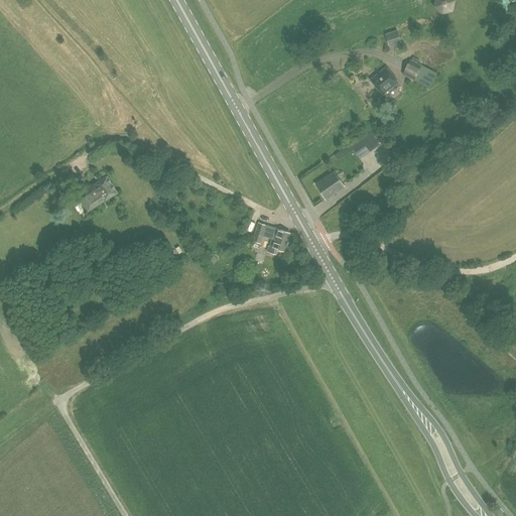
[(434,0),(433,7),(441,14),(453,11),(456,0),(434,0)]
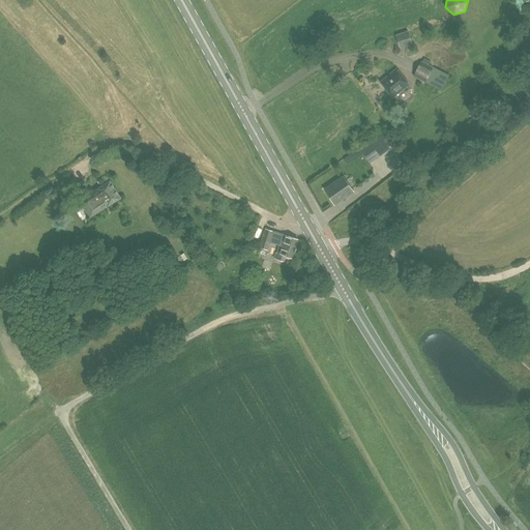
[(408,31),(395,35),(400,49),(407,46),(407,47),(413,45),(408,31)]
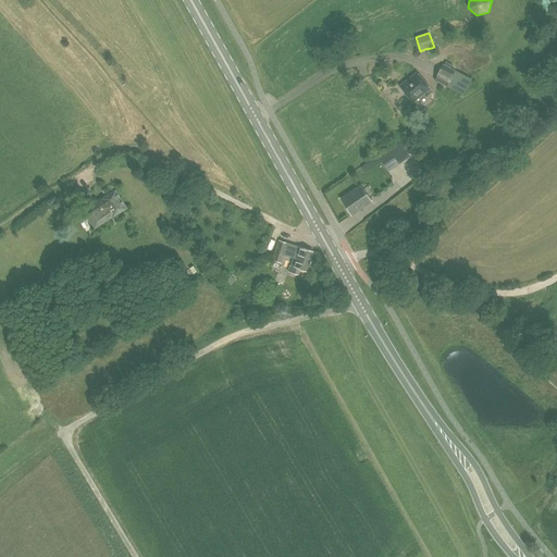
[(467,90),(475,75),(446,60),(438,75),(467,90)]
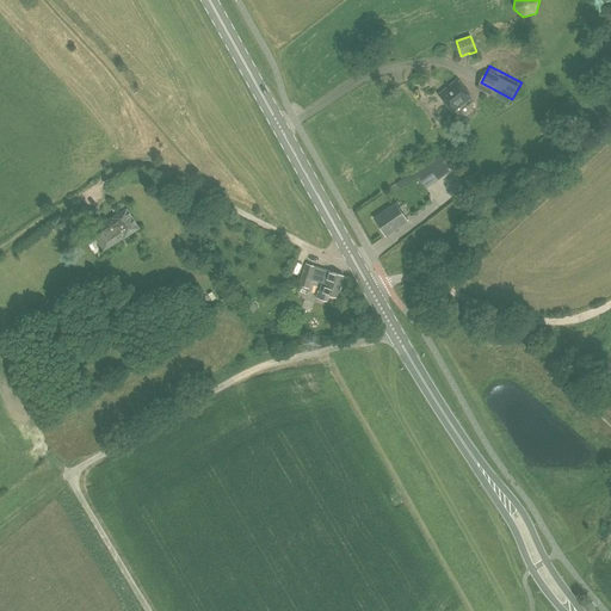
[(474,97),(458,79),(439,96),(455,113),(474,97)]
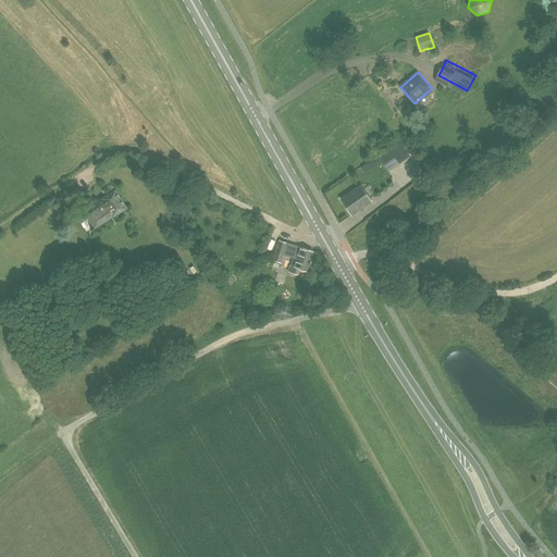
[(410,157),(409,156),(405,150),(409,147),(404,140),(400,143),(399,141),(378,157),(366,164),(370,170),(381,162),(388,172),(410,157)]
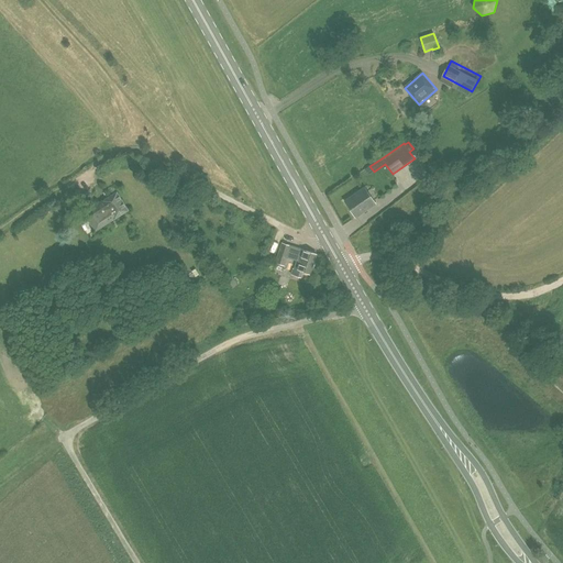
[(419,170),(428,163),(424,159),(416,167),(419,170)]
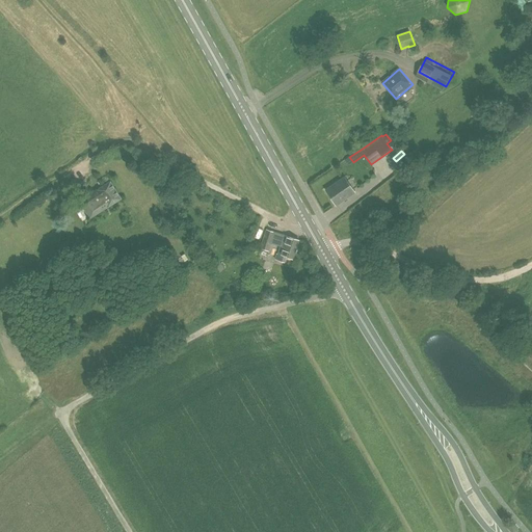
[(349,157),(345,160),(348,165),(353,162),(349,157)]
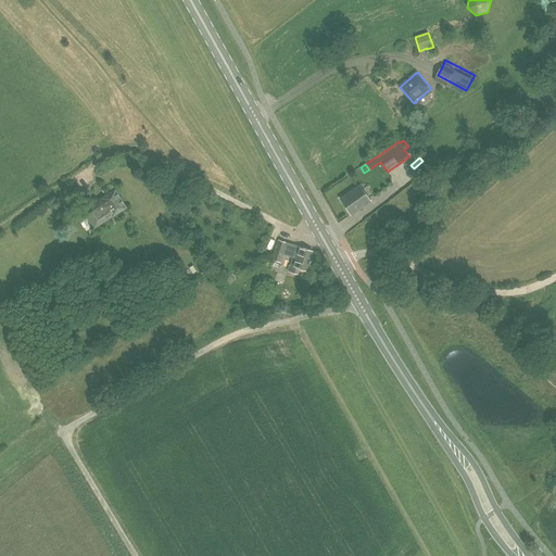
[(373,201),(361,185),(341,199),(352,215),(373,201)]
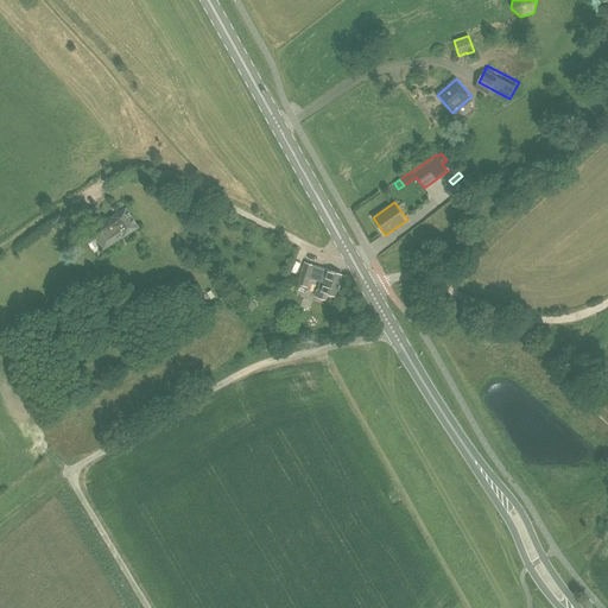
[(139,228),(127,208),(92,229),(105,249),(139,228)]
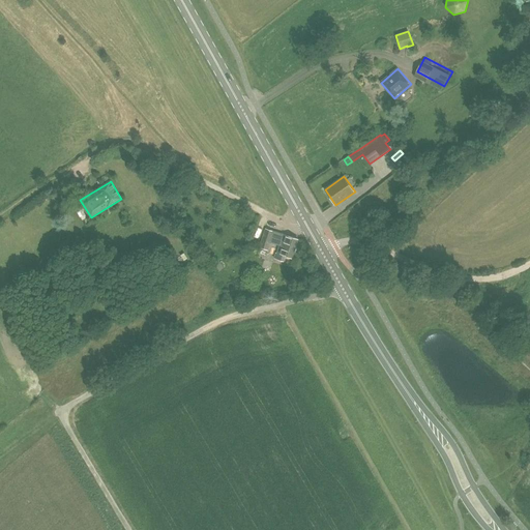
[(293,259),(298,239),(274,232),(265,229),(260,247),(269,251),(271,243),(281,245),(278,254),(277,254),(275,259),(285,262),(286,257),(293,259)]
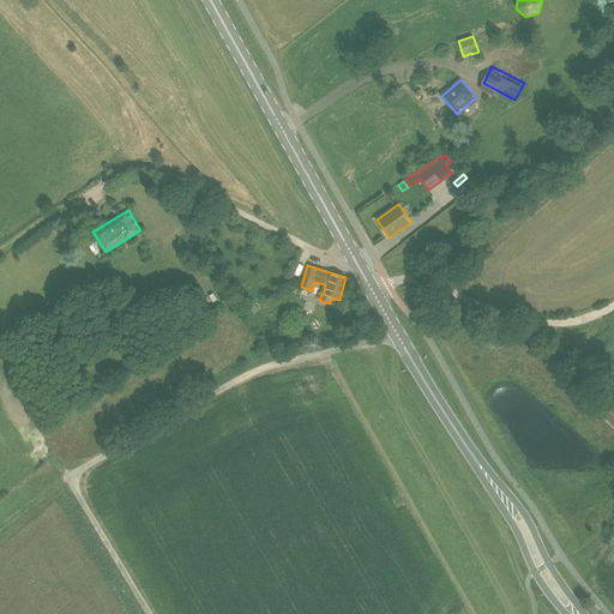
[(258,311),(252,300),(245,304),(251,314),(258,311)]
